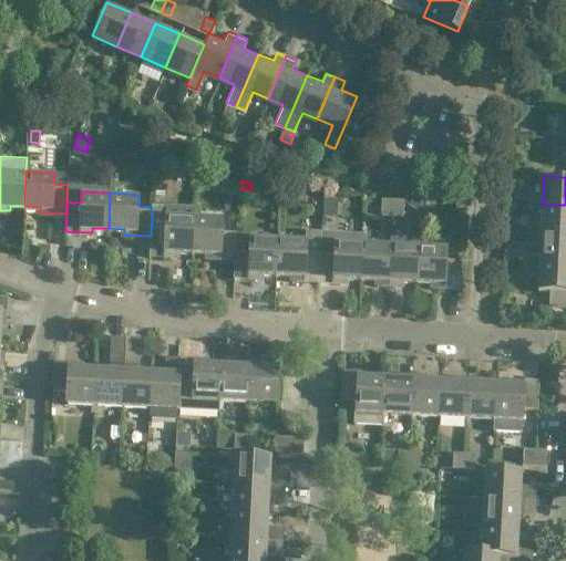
[(325,194),(323,206),(335,206),(335,195),(325,194)]
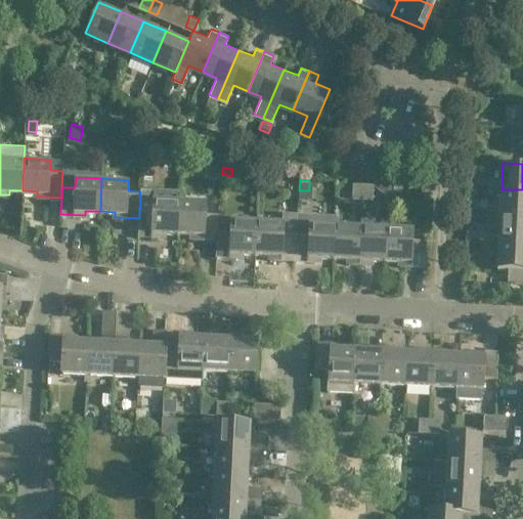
[(353,182),(352,196),(362,197),(363,182),(353,182)]
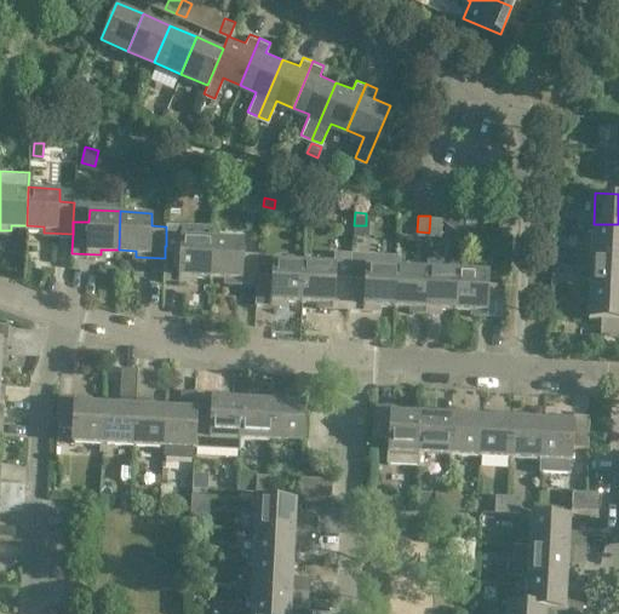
[(441,233),(442,217),(430,216),(429,233),(441,233)]
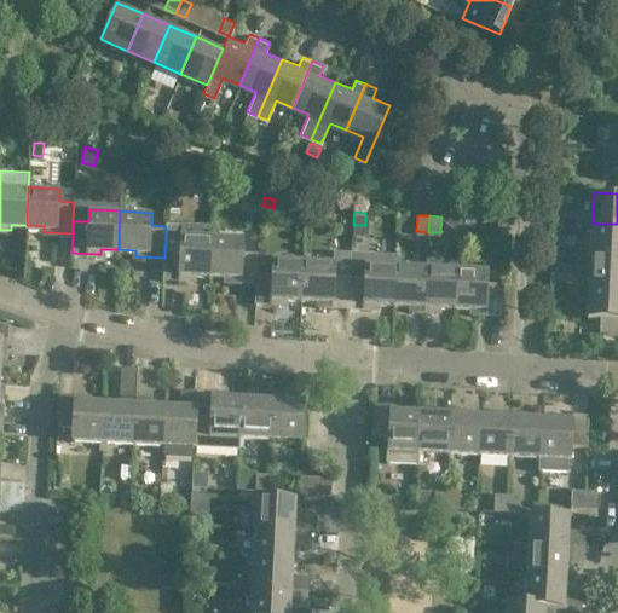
[(617,224),(593,224),(590,253),(617,254),(617,224)]
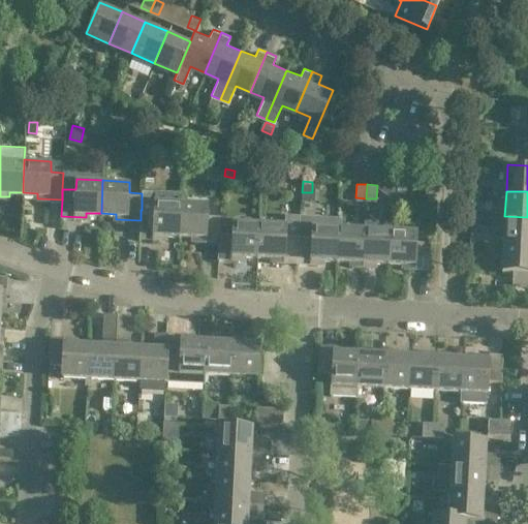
[(142,192),(142,193),(142,210),(141,210),(141,220),(140,237),(164,238),(164,233),(180,234),(181,201),(182,194),(142,192)]
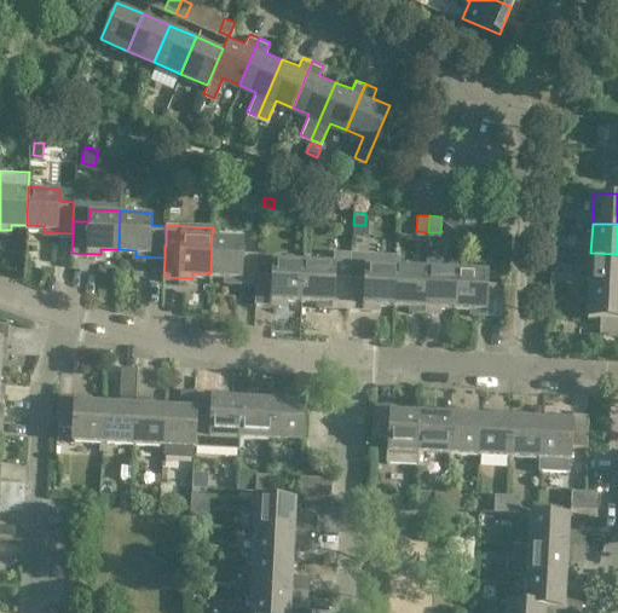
[(256,270),(258,250),(243,249),(243,236),(212,235),(211,273),(227,275),(227,281),(256,282),(256,270)]
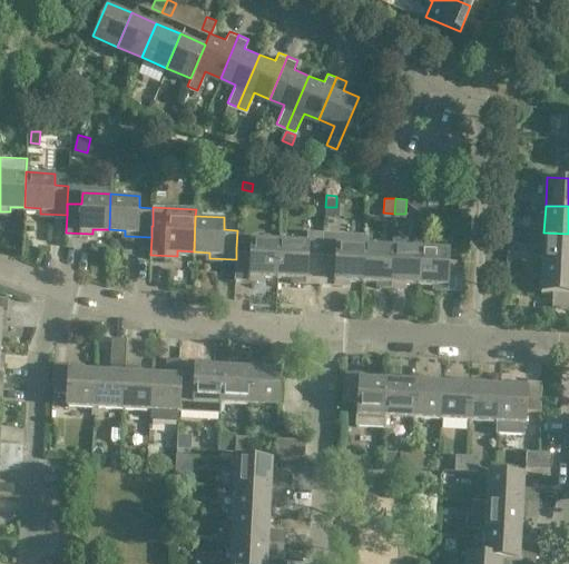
[(280,238),(278,274),(294,275),(294,279),(321,282),(323,233),(323,229),(308,228),(308,233),(308,239),(280,238)]
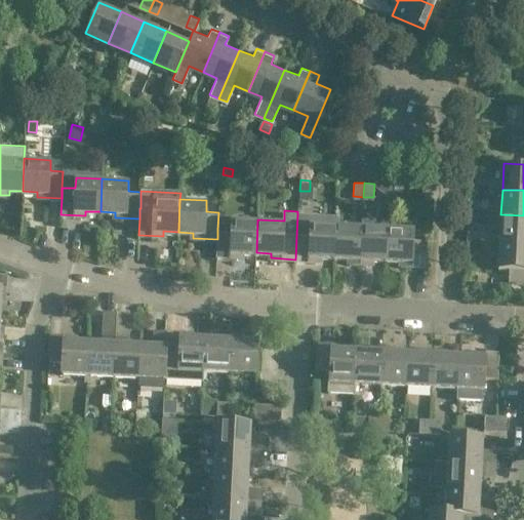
[(297,214),(295,260),(319,261),(320,255),(334,256),(336,224),(336,216),(337,213),(297,211),(297,214)]
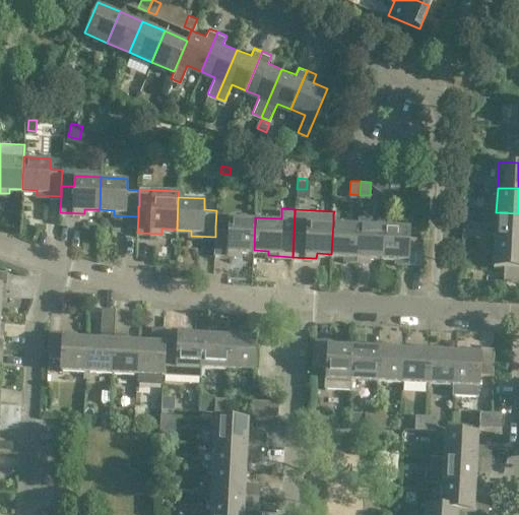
[(518,213),(496,212),(495,238),(518,239),(518,213)]
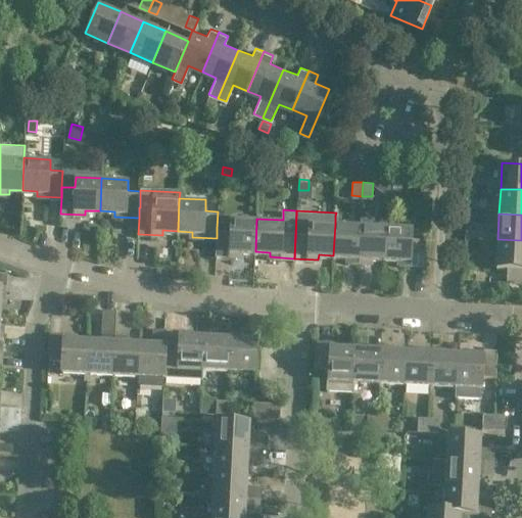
[(361,224),(359,262),(369,262),(369,257),(384,257),(386,226),(386,218),(361,216),(361,224)]
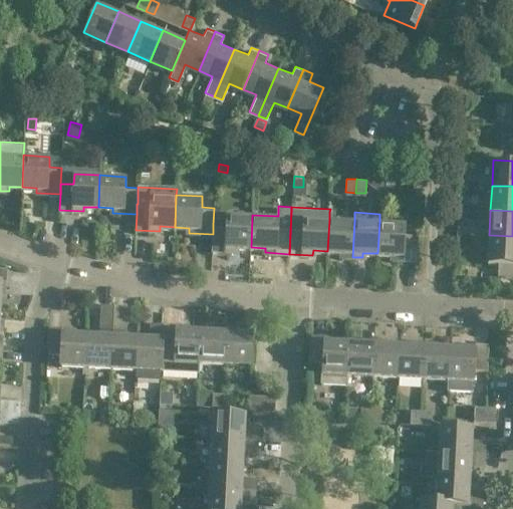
[(252,215),(226,214),(226,224),(213,224),(213,234),(212,250),(236,251),(236,246),(251,247),(252,215)]
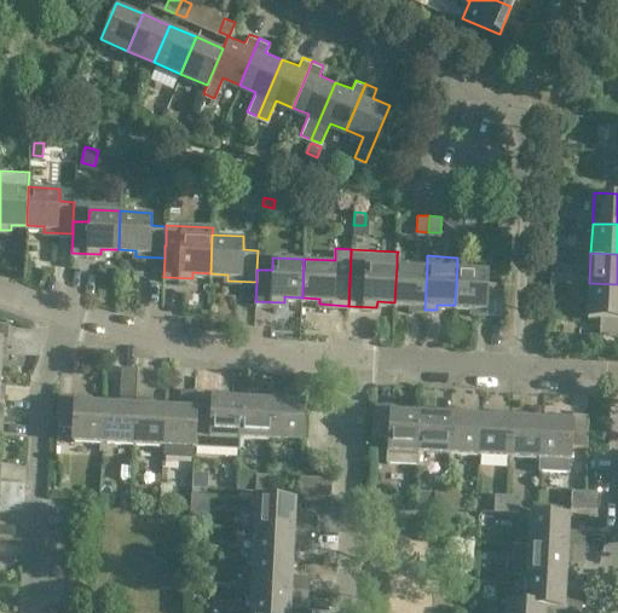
[(394,302),(413,304),(413,308),(425,310),(427,265),(397,264),(394,302)]
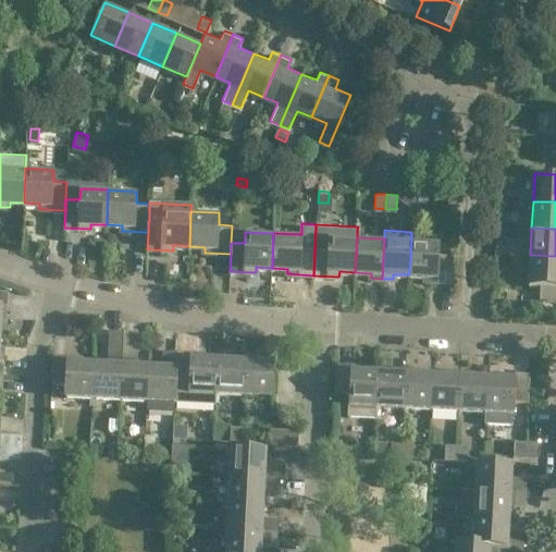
[(453,254),(439,253),(440,242),(411,241),(409,274),(425,276),(425,281),(451,282),(453,254)]
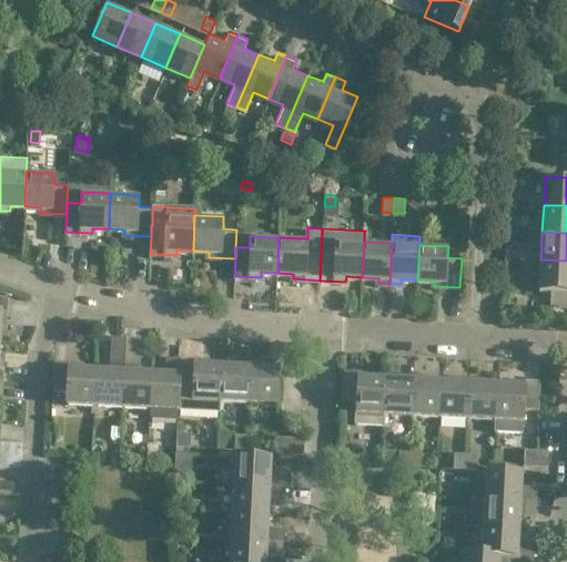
[(539,288),(550,289),(550,303),(566,304),(566,261),(540,259),(539,288)]
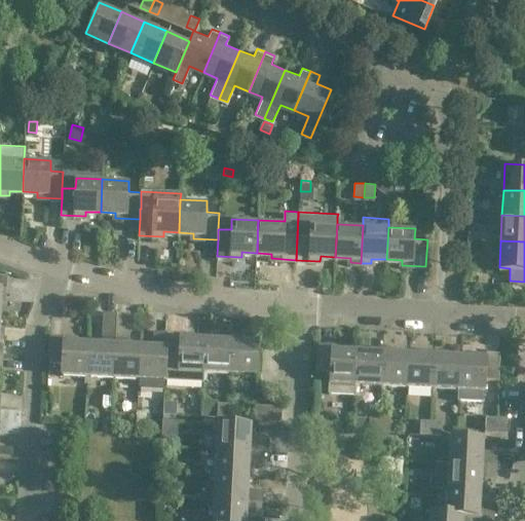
[(117,310),(104,309),(102,341),(88,340),(86,373),(113,374),(117,310)]
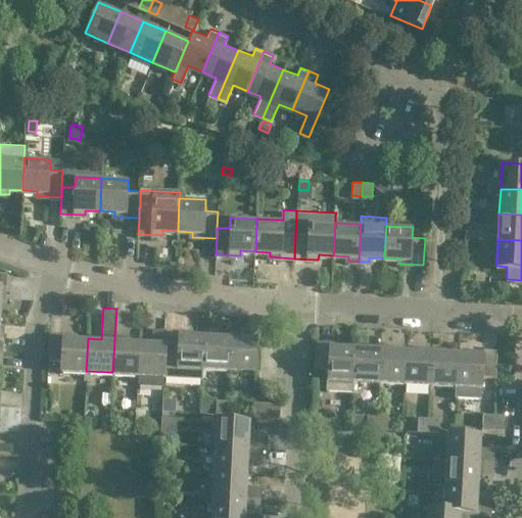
[(140,341),(128,340),(130,310),(116,309),(112,372),(138,374),(140,341)]
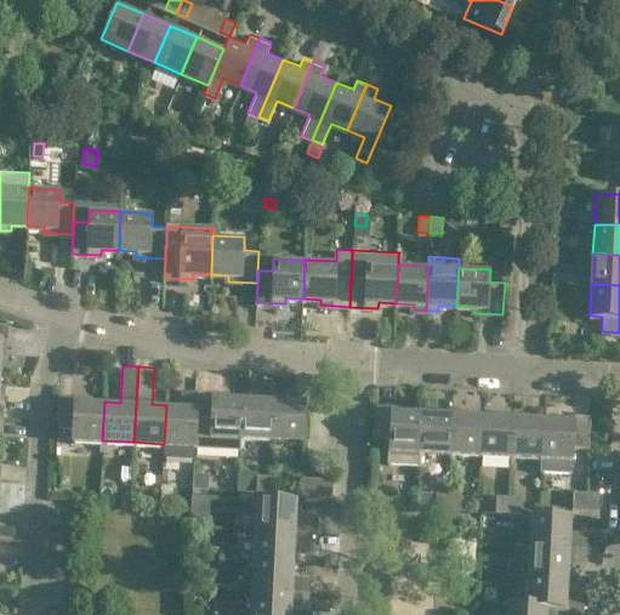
[(198,388),(182,388),(181,405),(166,405),(164,444),(195,445),(198,388)]
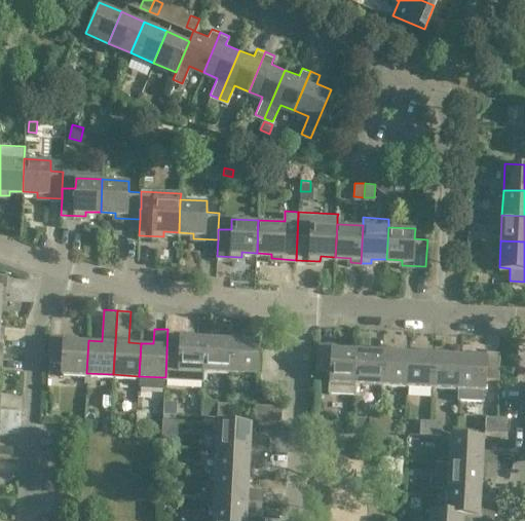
[(167,329),(165,377),(204,379),(204,369),(207,336),(191,335),(191,331),(167,329)]
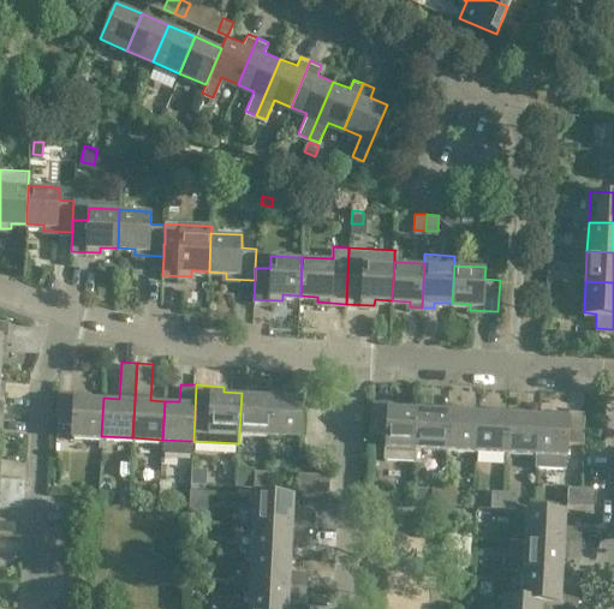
[(272,389),(260,388),(258,394),(242,393),(239,431),(269,433),(272,389)]
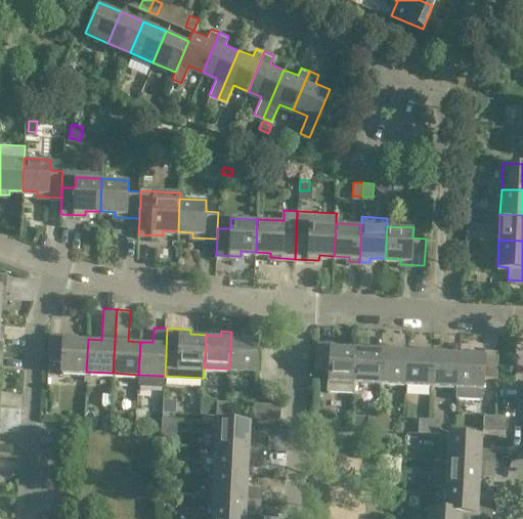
[(88,339),(74,338),(75,333),(50,332),(49,358),(61,359),(61,371),(86,372),(88,339)]
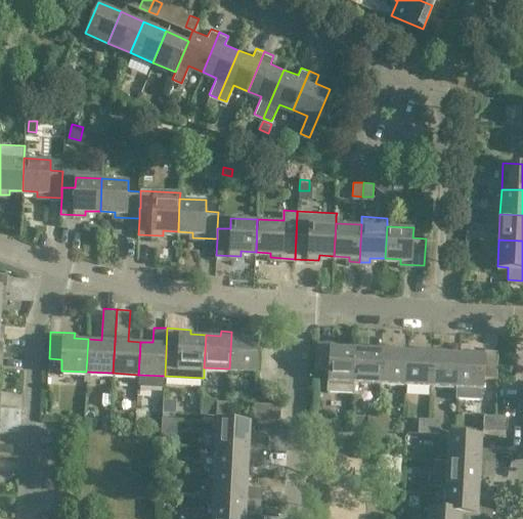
[(257,338),(242,337),(242,332),(231,332),(229,369),(256,371),(257,338)]
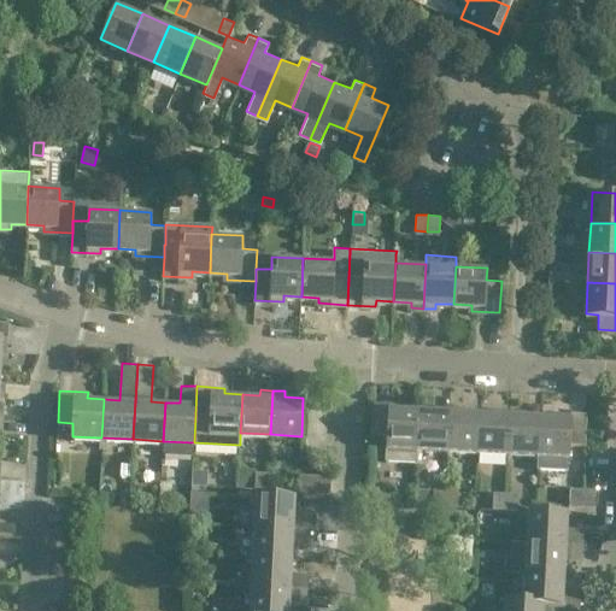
[(420,409),(402,407),(403,401),(374,400),(371,432),(387,433),(386,457),(417,459),(417,447),(420,409)]
